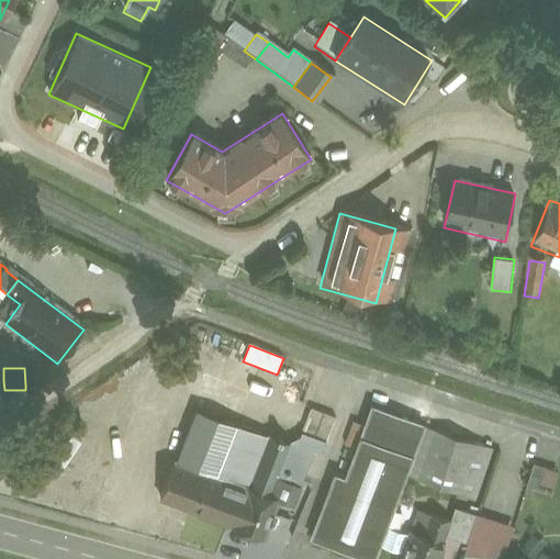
[(370,406),(359,437),(414,457),(425,427),(370,406)]
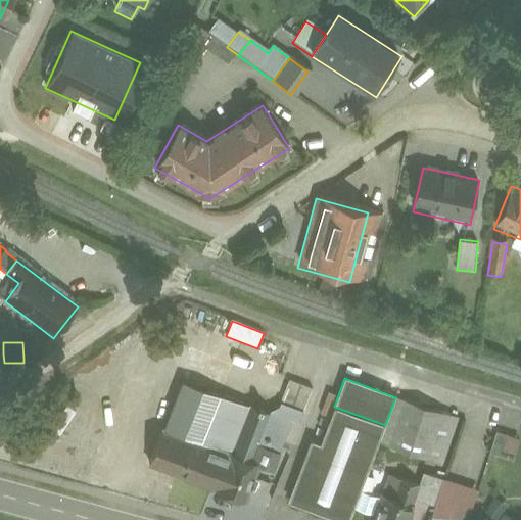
[(291,409),(300,385),(286,380),(278,404),(285,406),(291,409)]
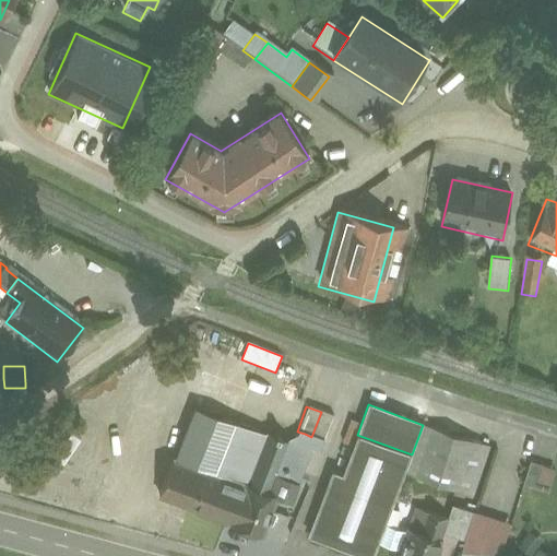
[(237,425),(193,409),(174,460),(217,476),(224,459),(237,425)]
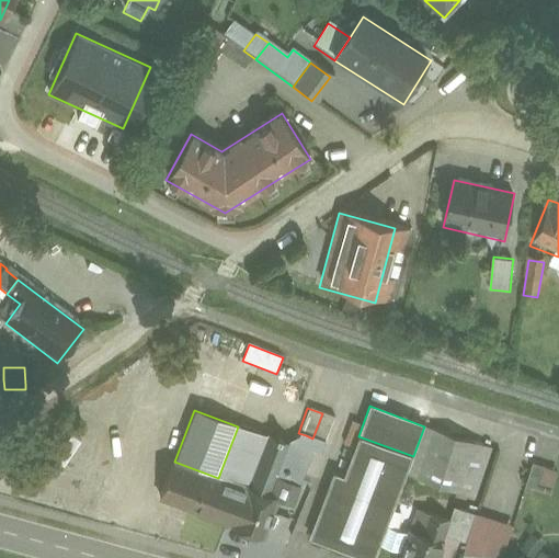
[(322,413),(312,439),(324,443),(334,418),(322,413)]
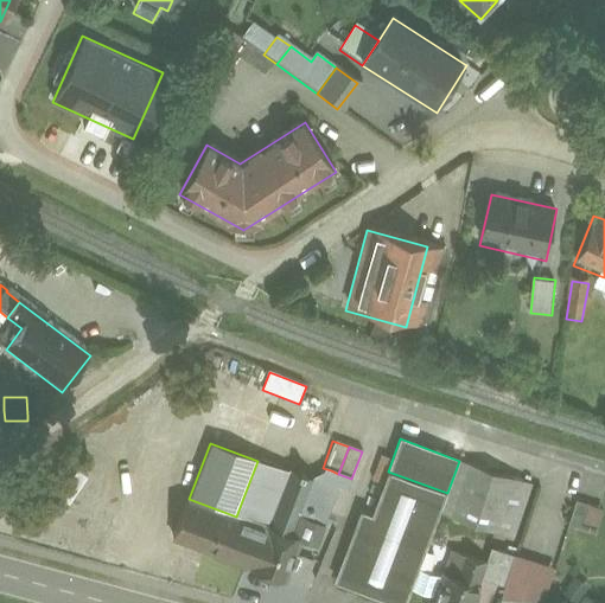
[(533,486),(465,462),(454,491),(458,492),(449,520),(513,543),(533,486)]
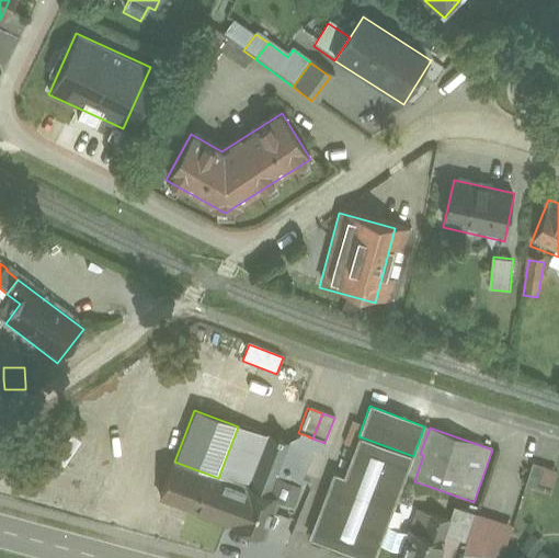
[(301,448),(289,480),(306,487),(308,488),(324,443),(312,439),(306,435),(301,448)]
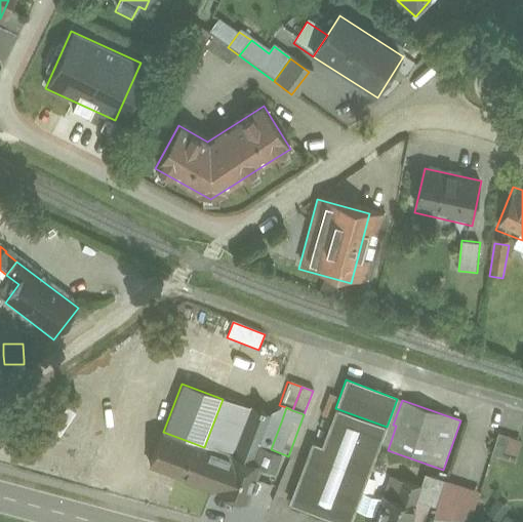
[(204,447),(163,432),(150,467),(239,500),(252,466),(259,446),(271,416),(249,408),(237,441),(231,457),(204,447)]
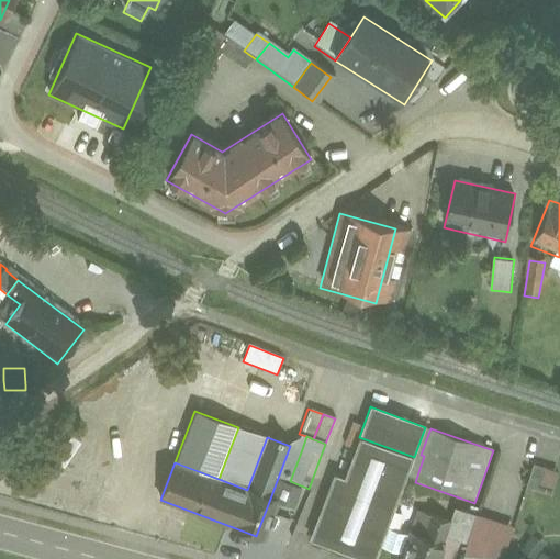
[(333,477),(310,540),(359,558),(376,558),(380,549),(394,513),(414,457),(359,437),(343,480),(333,477)]
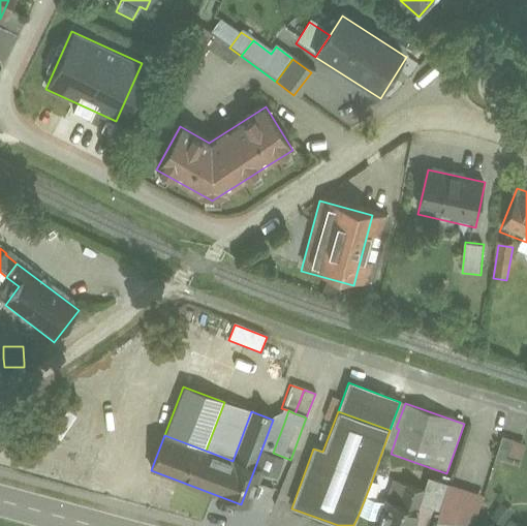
[(284,423),(273,420),(261,450),(273,453),(284,423)]
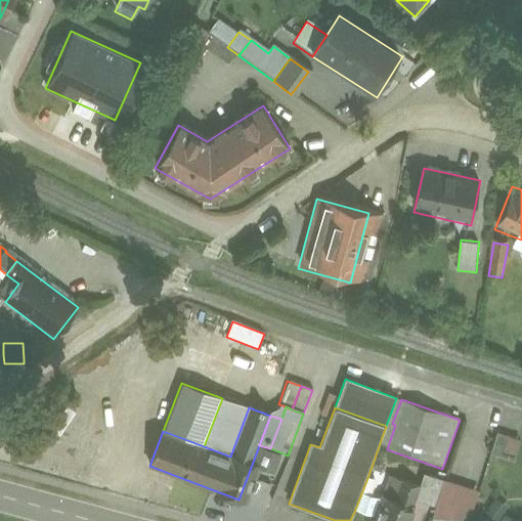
[(210,430),(204,446),(230,457),(236,440),(210,430)]
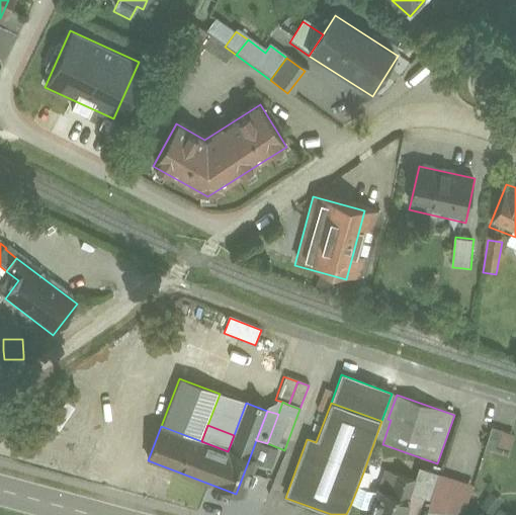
[(515,436),(501,432),(495,453),(509,457),(515,436)]
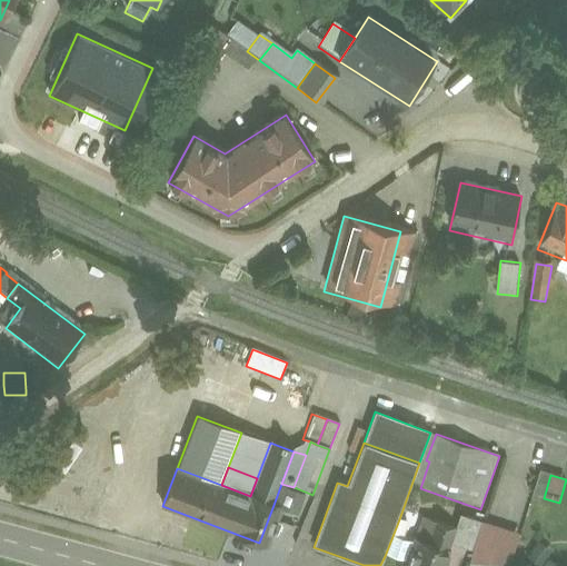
[(294,487),(281,484),(274,505),(302,516),(310,494),(294,487)]
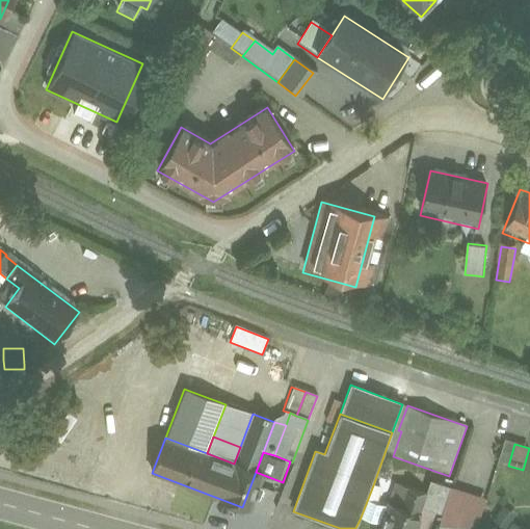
[(283,482),(256,472),(242,507),(272,519),(286,483),(283,482)]
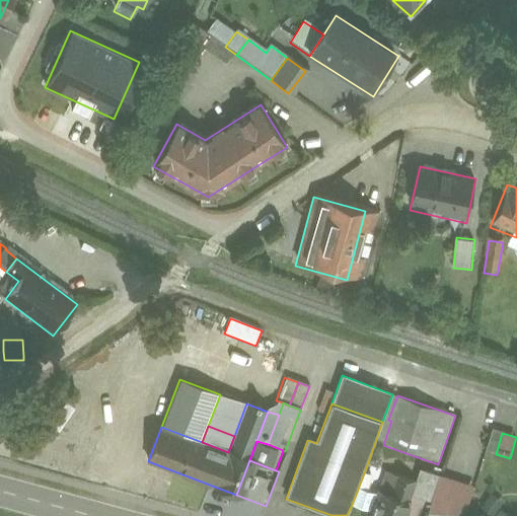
[(365,473),(364,473),(351,507),(369,513),(383,474),(367,468),(365,473)]
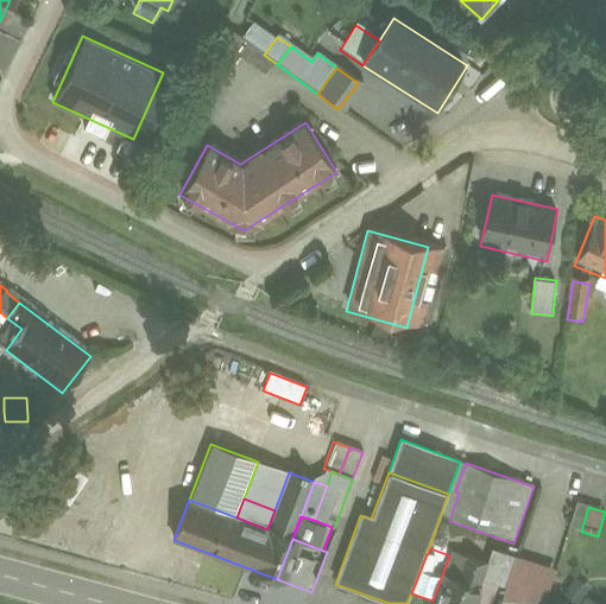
[(490,551),(485,565),(478,583),(481,584),(502,591),(513,559),(490,551)]
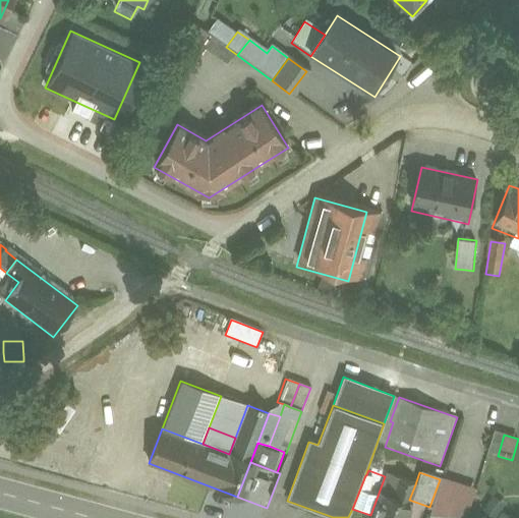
[(386,473),(385,476),(370,515),(369,517),(405,517),(412,501),(409,500),(415,484),(386,473)]
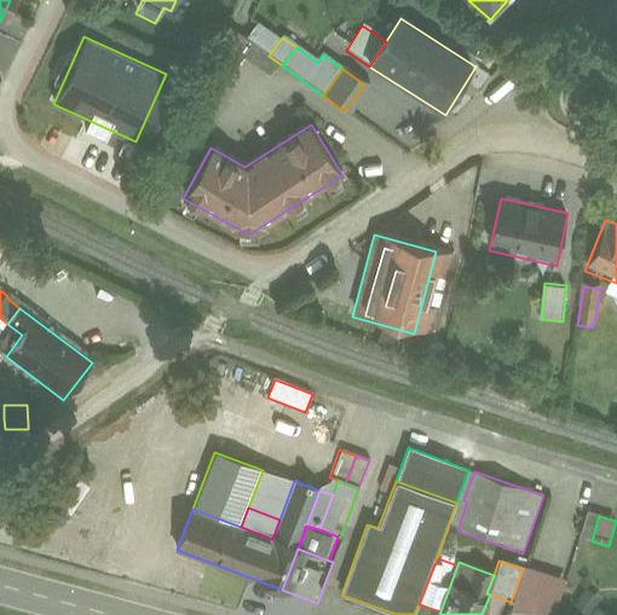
[(524,568),(523,569),(511,602),(507,614),(553,614),(564,582),(524,568)]
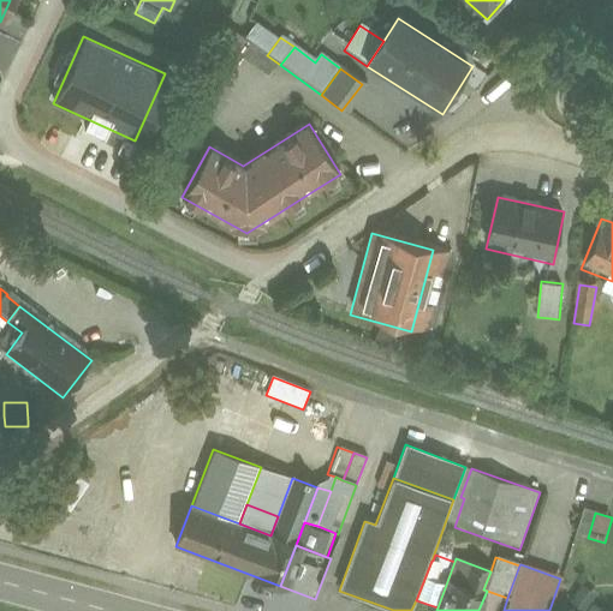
[(588,610),(596,600),(581,588),(566,606),(572,610),(588,610)]
